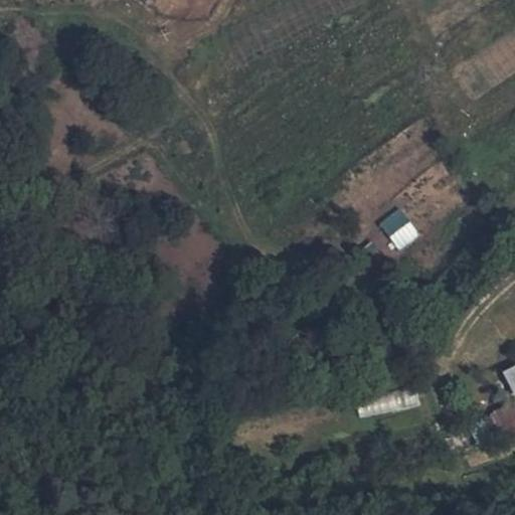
[(399,249),(419,234),(398,207),(379,223),(399,249)]
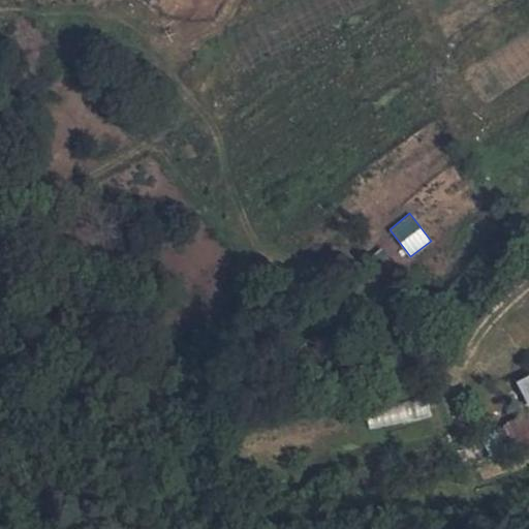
[(528,374),(515,381),(528,408),(528,374)]
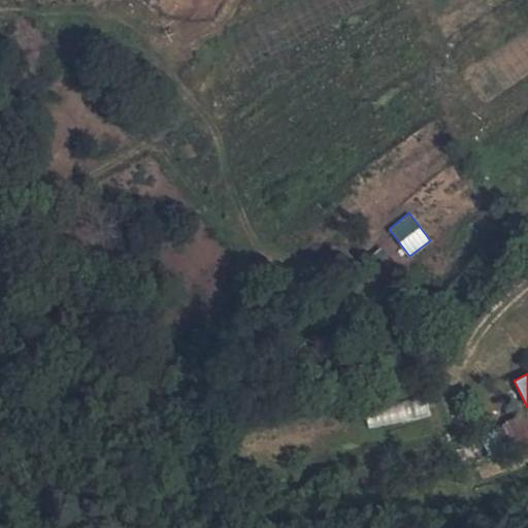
[(369,405),(371,428),(408,424),(408,432),(432,430),(429,399),(369,405)]
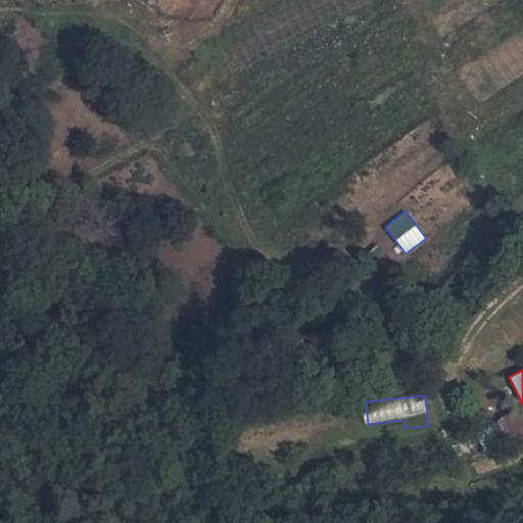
[(510,443),(522,436),(522,416),(519,410),(497,420),(510,443)]
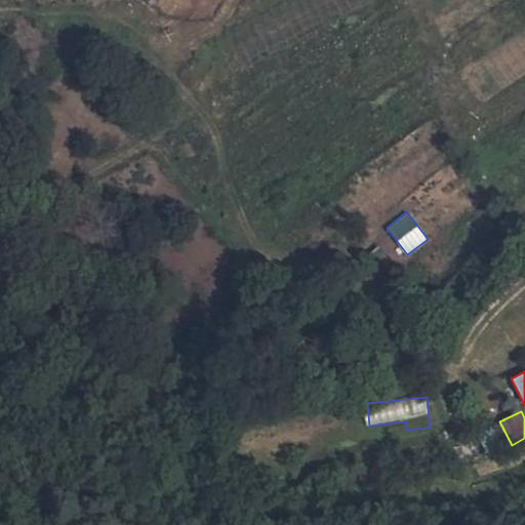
[(478,434),(490,457),(508,448),(495,425),(478,434)]
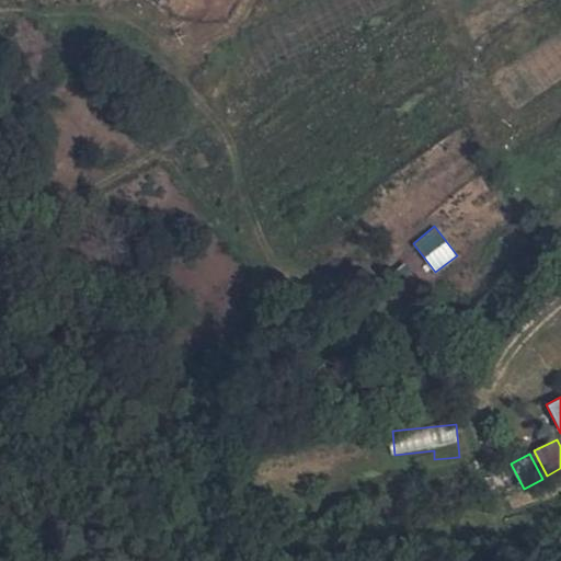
All buildings are outlined.
